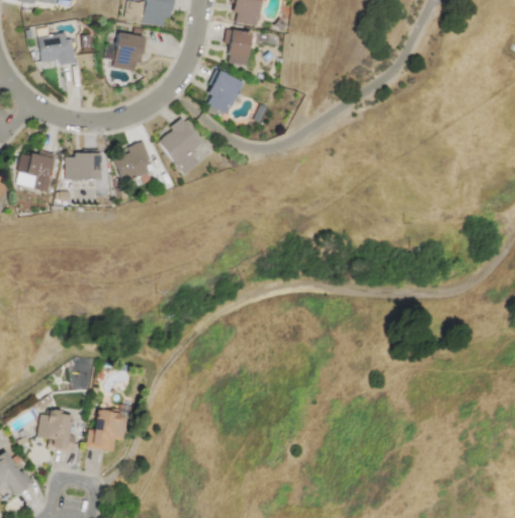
[(163,26),(164,17),(170,17),(172,0),(144,0),(141,23),(163,26)]
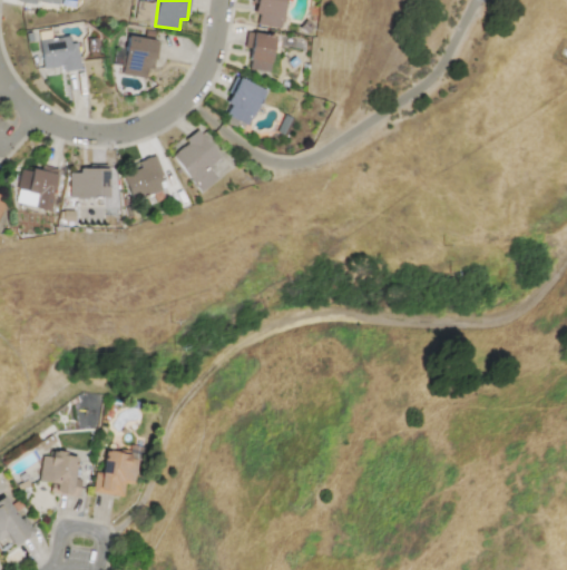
[(256,0),(255,15),(260,15),(258,26),(284,29),(286,0),(256,0)]
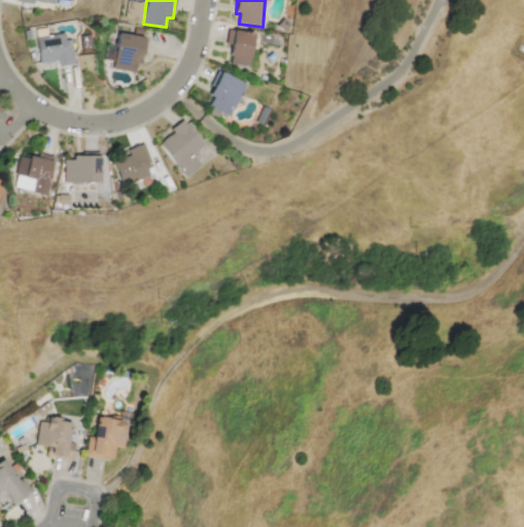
[(249,67),(255,34),(236,31),(230,63),(249,67)]
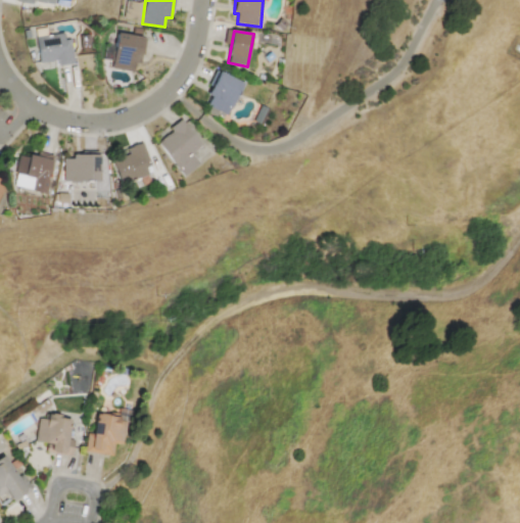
[(40,62),(56,59),(57,66),(76,62),(72,39),(66,40),(64,33),(36,37),(40,62)]
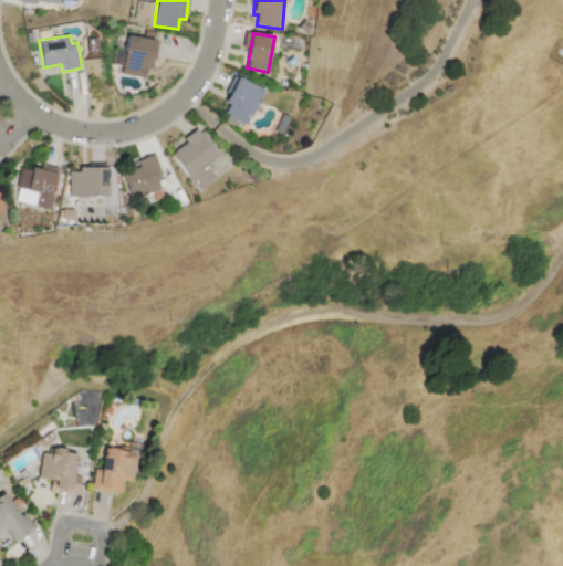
[(145,67),(152,69),(156,41),(127,37),(122,72),(144,75),(145,67)]
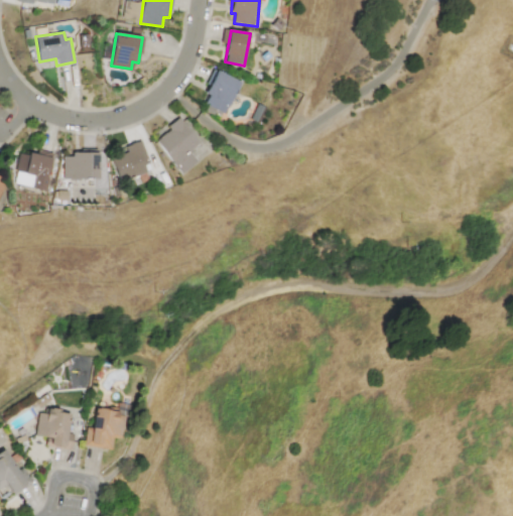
[(226,114),(241,81),(215,69),(207,84),(211,86),(207,93),(209,93),(204,103),(226,114)]
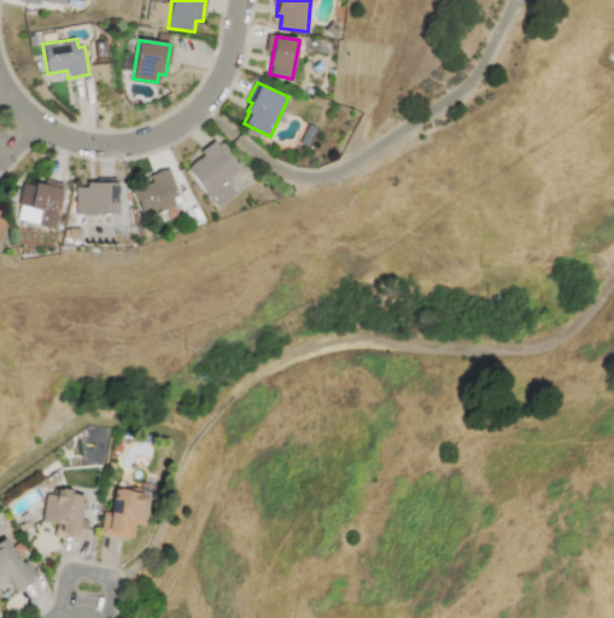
[(238,194),(229,180),(239,174),(218,140),(202,151),(205,156),(189,167),(216,209),(238,194)]
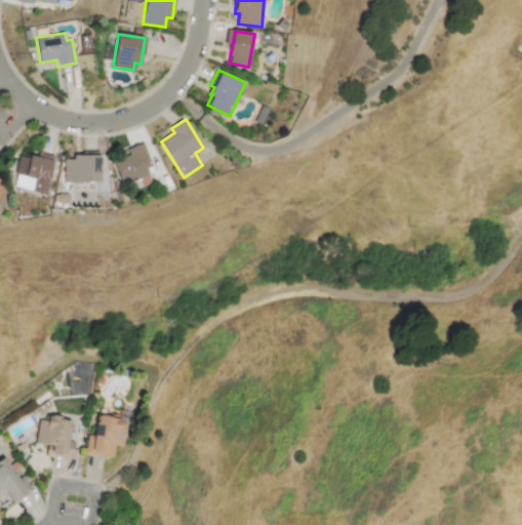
[(150,174),(147,168),(153,166),(146,143),(128,148),(130,155),(114,160),(121,184),(150,174)]
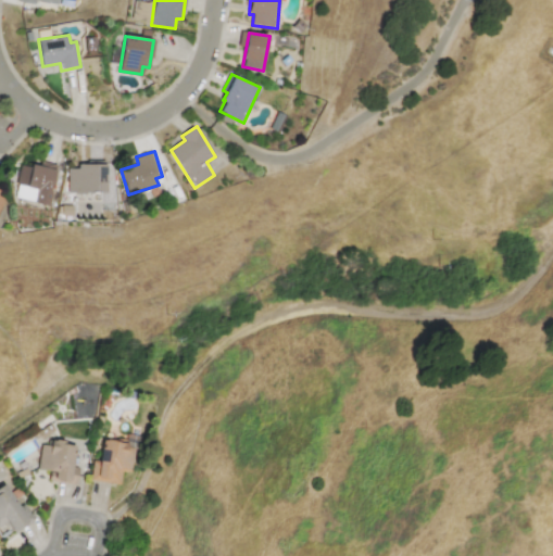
[(50,204),(57,165),(32,161),(32,166),(22,164),(19,186),(40,189),(38,203),(50,204)]
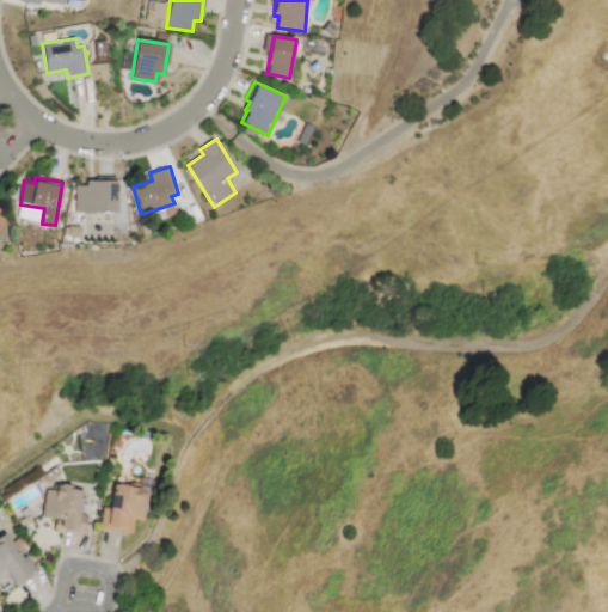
[(118,212),(118,181),(86,181),(86,185),(75,185),(75,212),(118,212)]
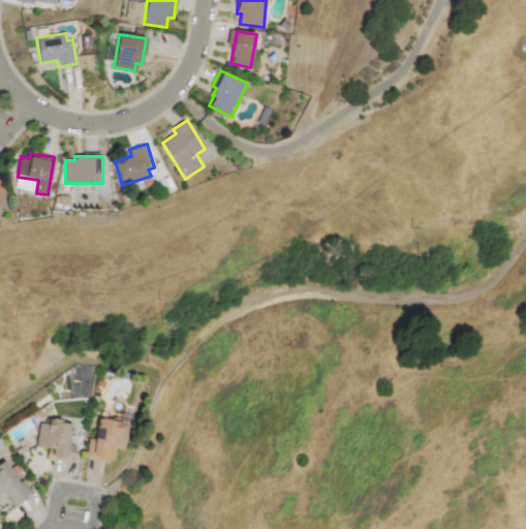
[(97,415),(91,458),(116,461),(118,448),(126,449),(130,421),(97,415)]
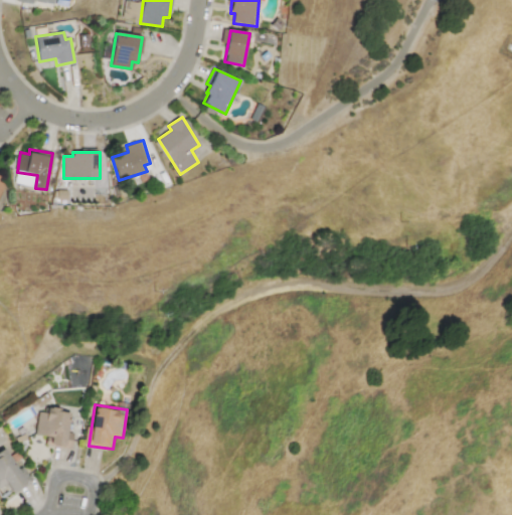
[(72,449),(74,433),(68,432),(71,411),(48,407),(46,420),(38,419),(36,435),(52,437),(50,446),(72,449)]
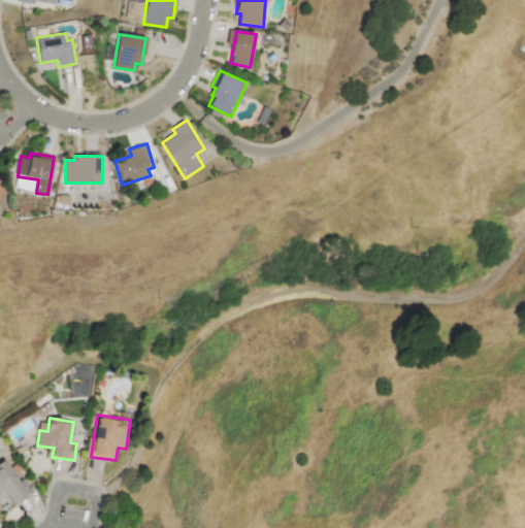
[(30,495),(7,460),(0,464),(0,499),(7,495),(13,505),(30,495)]
